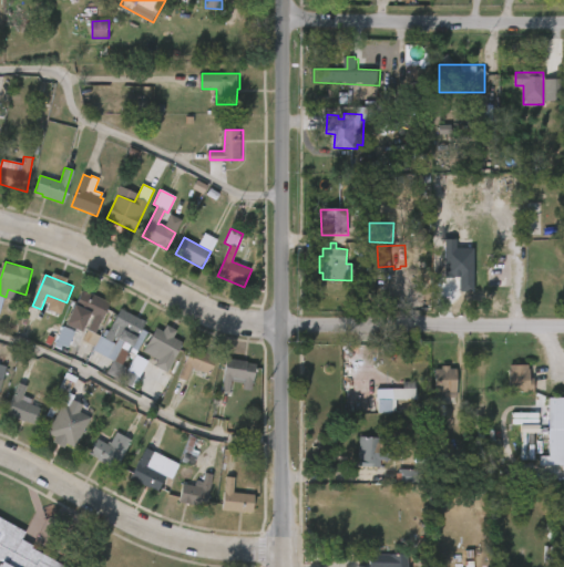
[(81,290),(90,294),(91,292),(110,302),(94,332),(100,334),(94,346),(82,339),(93,316),(91,313),(81,331),(65,322),(81,290)]
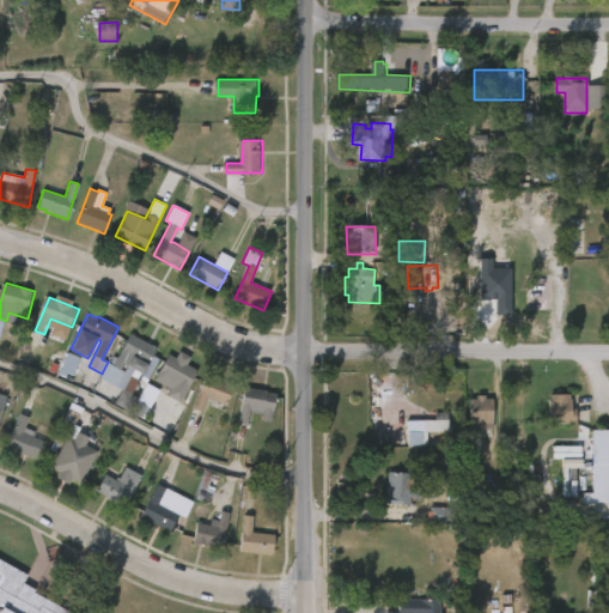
[(153,356),(159,358),(146,383),(139,378),(140,376),(133,372),(123,390),(101,378),(109,363),(113,364),(113,363),(110,362),(114,356),(116,357),(131,333),(158,349),(153,356)]
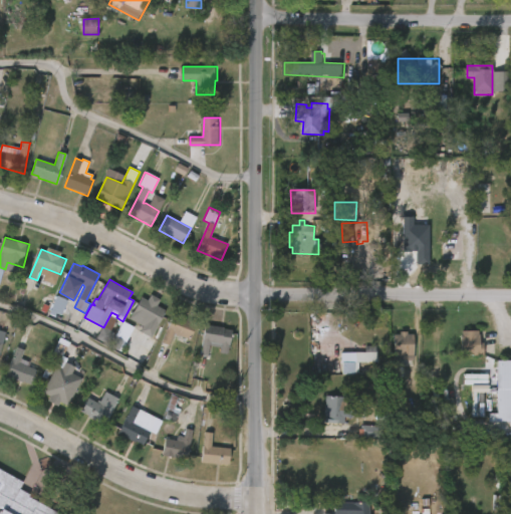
[(63,315),(68,301),(57,296),(52,311),(63,315)]
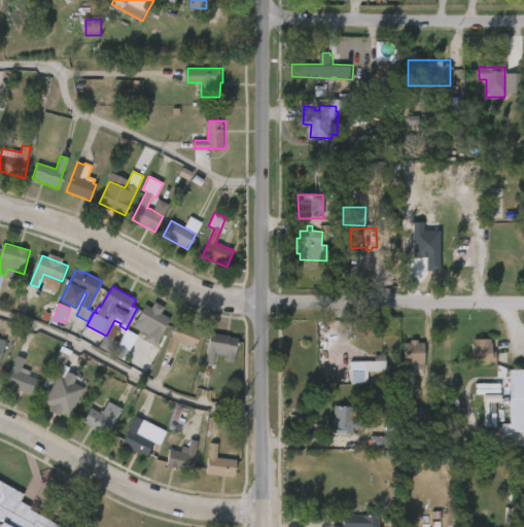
[(169,318),(153,346),(147,342),(150,337),(132,326),(144,305),(169,318)]
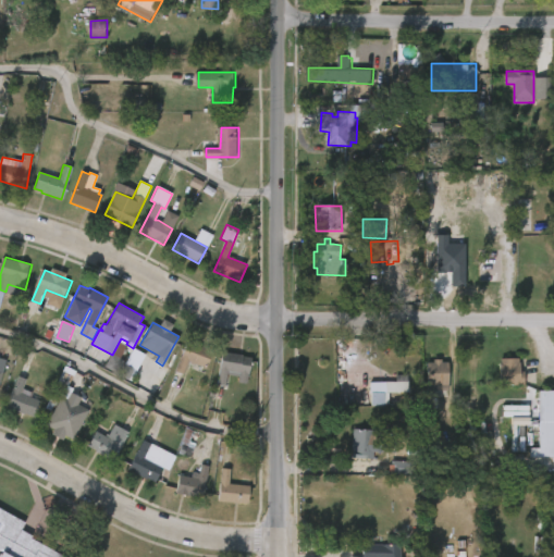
[(213,353),(207,369),(189,362),(183,376),(175,373),(187,342),(213,353)]
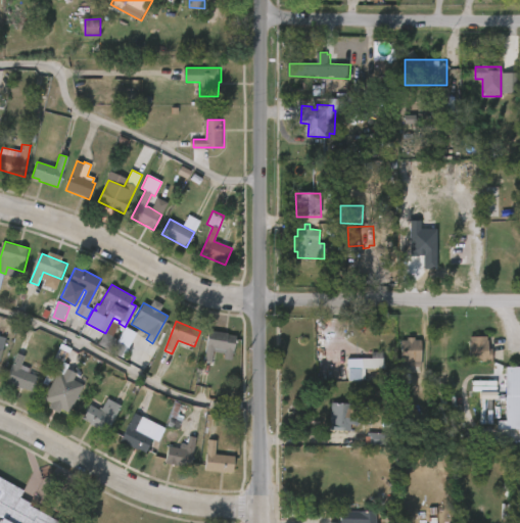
[(136,332),(125,328),(114,353),(126,358),(136,332)]
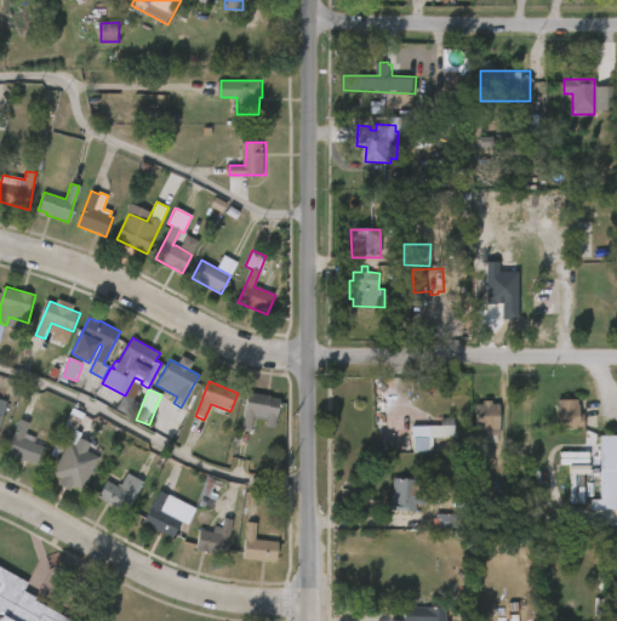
[(280,400),(275,428),(263,427),(264,422),(258,421),(256,438),(250,437),(251,431),(243,429),(249,392),(273,397),(272,399),(280,400)]
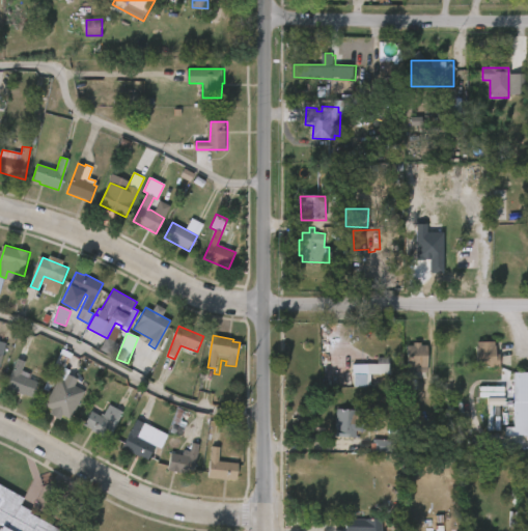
[(408,379),(408,345),(414,345),(414,342),(421,342),(421,345),(428,345),(428,379),(408,379)]
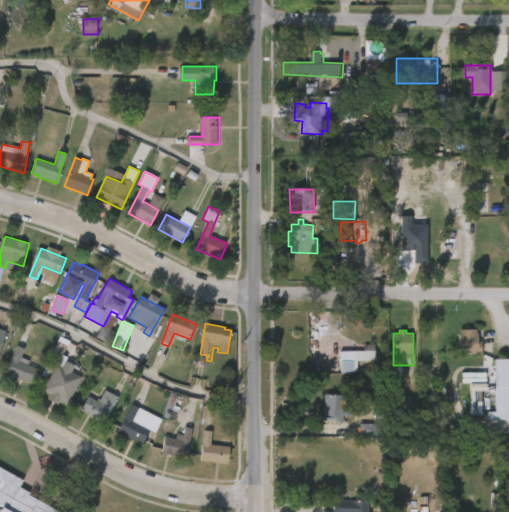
[(481,355),(459,355),(459,330),(481,330),(481,355)]
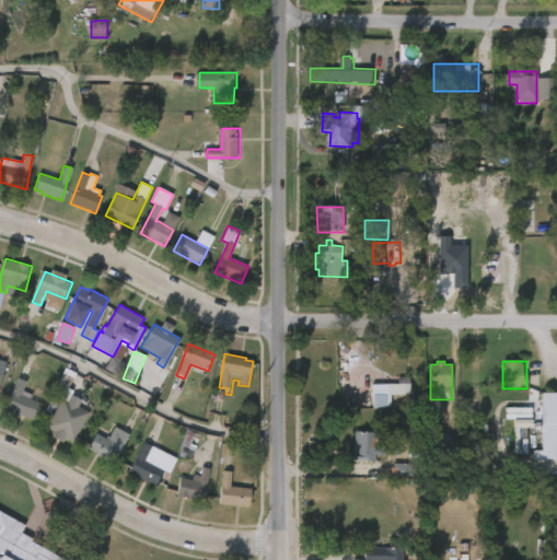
[(25,391),(34,395),(36,389),(45,393),(41,403),(43,403),(36,419),(8,409),(21,378),(28,382),(25,391)]
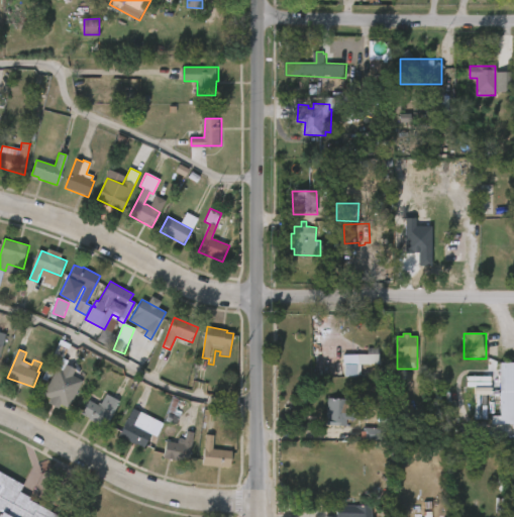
[(363,365),(381,365),(381,354),(344,355),(345,377),(363,377),(363,365)]
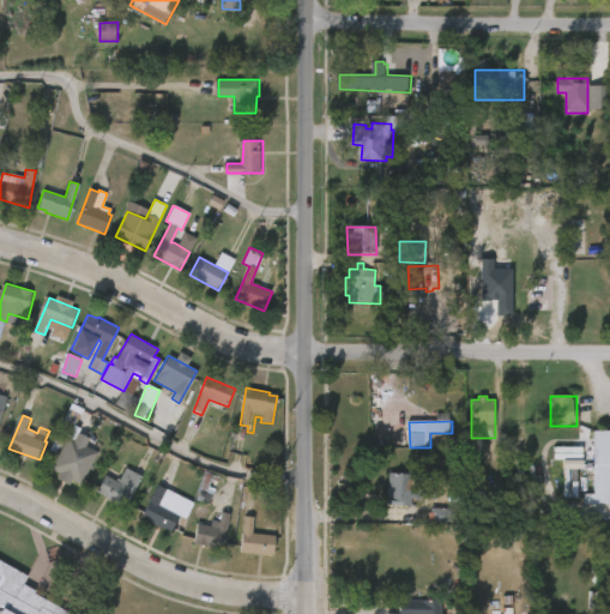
[(595,432),(609,432),(609,505),(595,505),(595,432)]
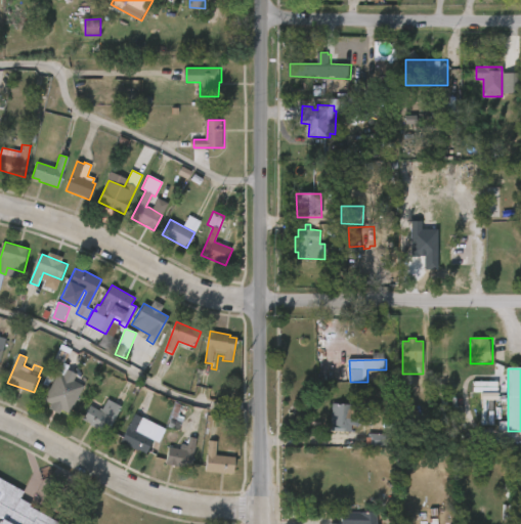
[(86,386),(71,413),(63,409),(61,415),(51,408),(53,404),(46,400),(60,373),(86,386)]
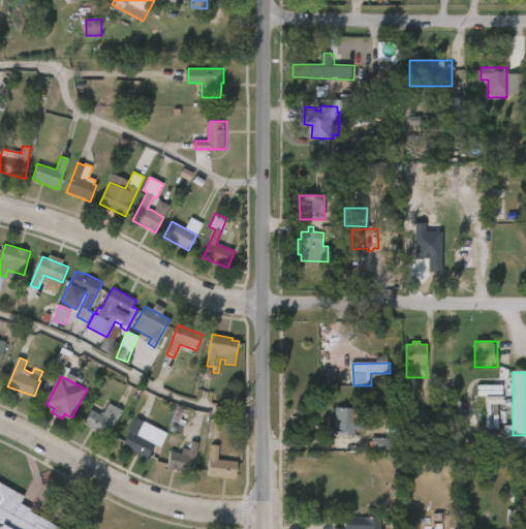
[(503,385),(481,385),(481,397),(503,396),(503,385)]
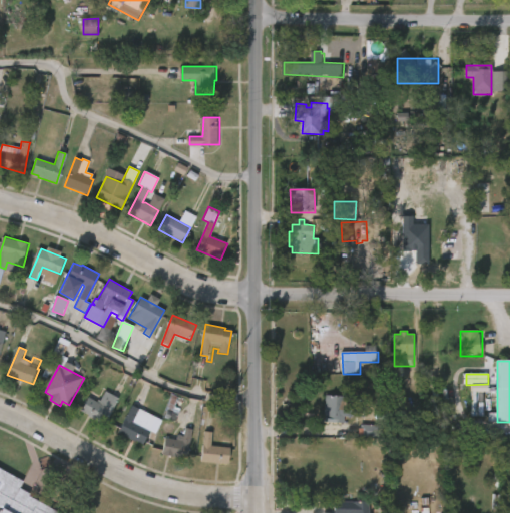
[(121,398),(107,425),(82,412),(90,397),(99,402),(100,400),(102,401),(106,391),(121,398)]
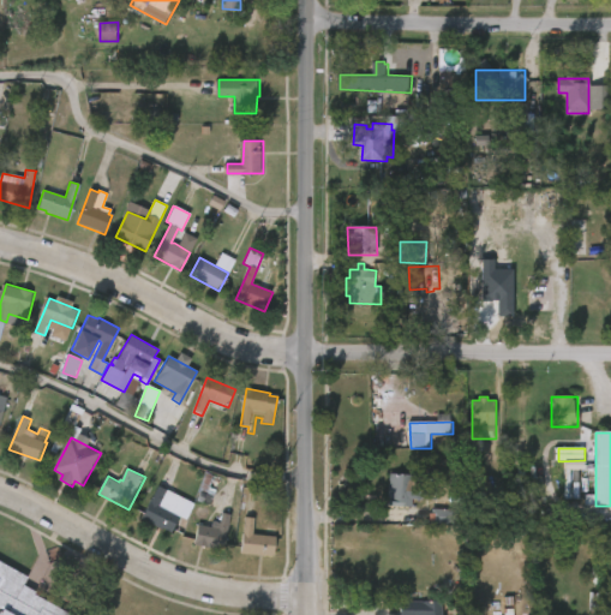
[(427,491),(427,493),(421,493),(421,500),(415,499),(414,507),(391,506),(394,473),(429,476),(427,491)]
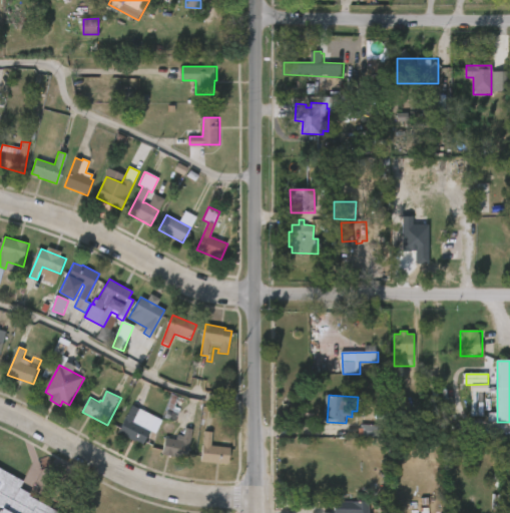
[(152,430),(144,445),(120,433),(134,406),(141,410),(135,421),(152,430)]
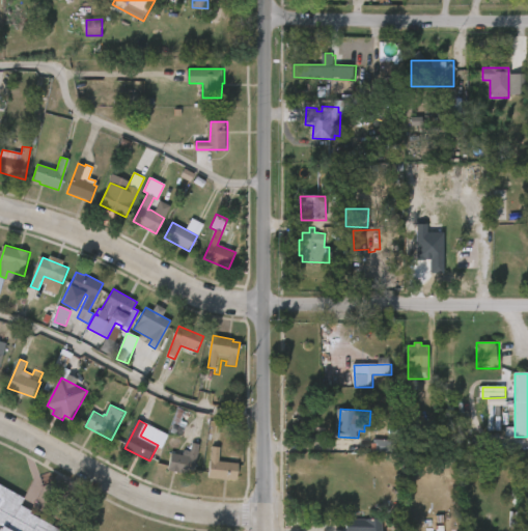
[(394,441),(377,441),(377,453),(394,453),(394,441)]
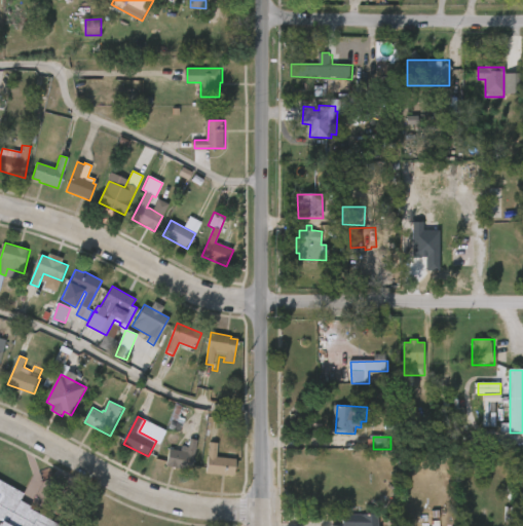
[(200,442),(193,472),(169,465),(172,449),(184,451),(185,447),(190,448),(192,439),(200,440),(200,442)]
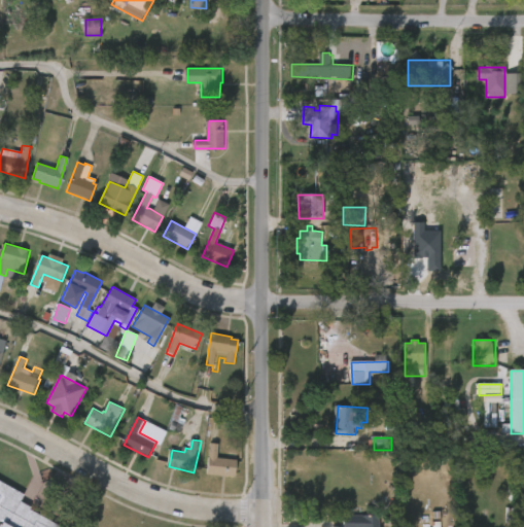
[(239,460),(237,476),(209,475),(212,444),(220,444),(219,458),(239,460)]
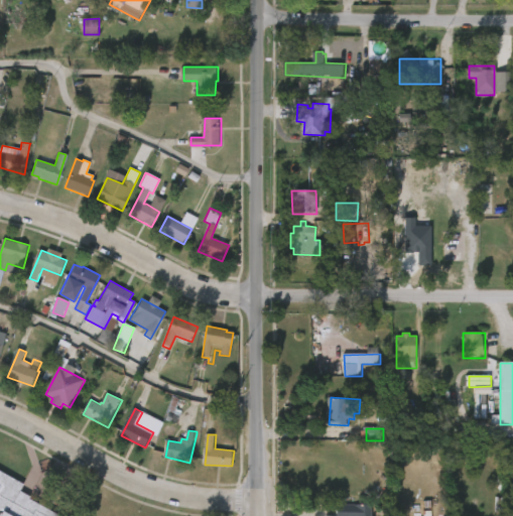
[(0,515),(0,471),(22,484),(18,490),(28,496),(27,498),(59,515),(0,515)]
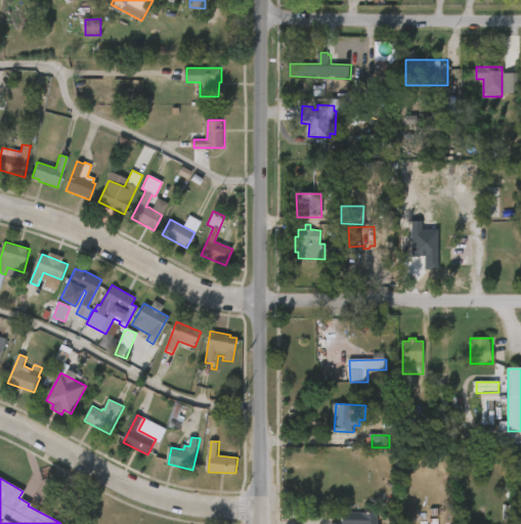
[(378,511),(377,523),(343,523),(344,510),(378,511)]
